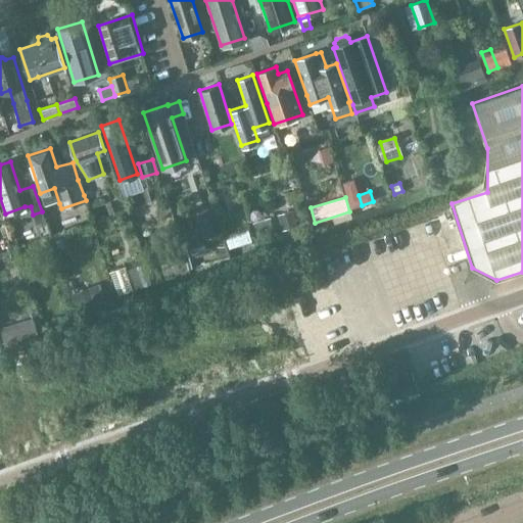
[(292,210),(278,215),(282,230),(296,225),(292,210)]
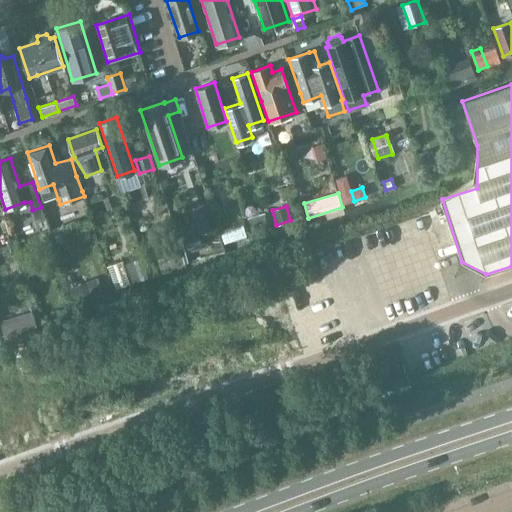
[(178,241),(164,245),(168,259),(182,255),(178,241)]
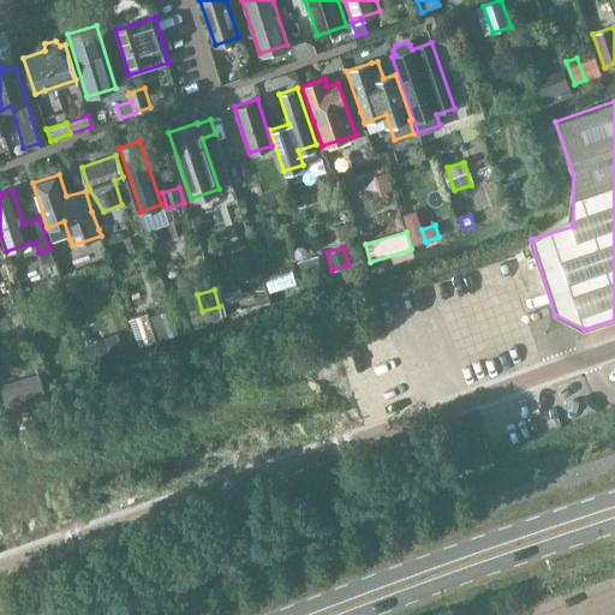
[(169,309),(151,315),(160,340),(178,333),(169,309)]
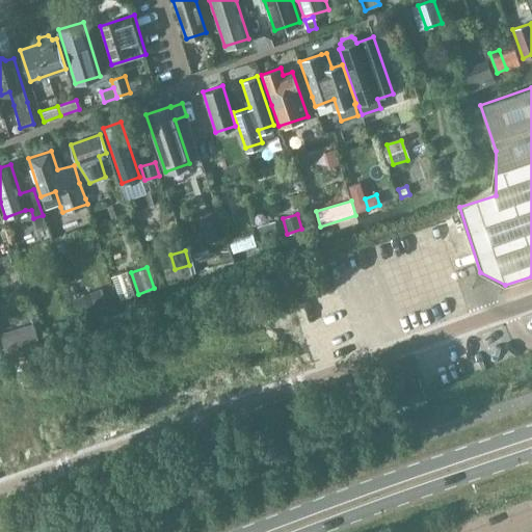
[(127,270),(112,275),(120,298),(134,293),(127,270)]
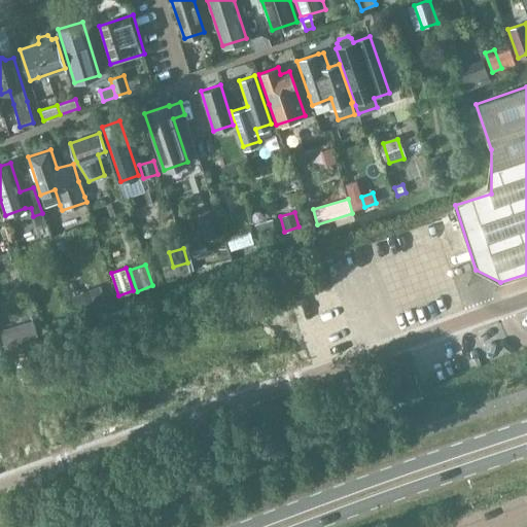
[(81,292),(71,295),(78,314),(89,310),(81,292)]
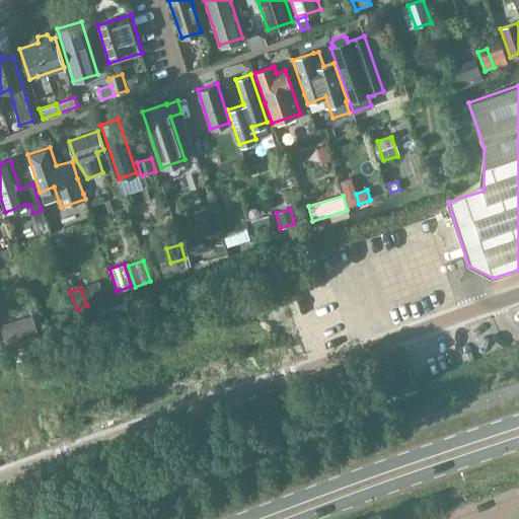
[(34,319),(3,328),(8,348),(40,339),(34,319)]
